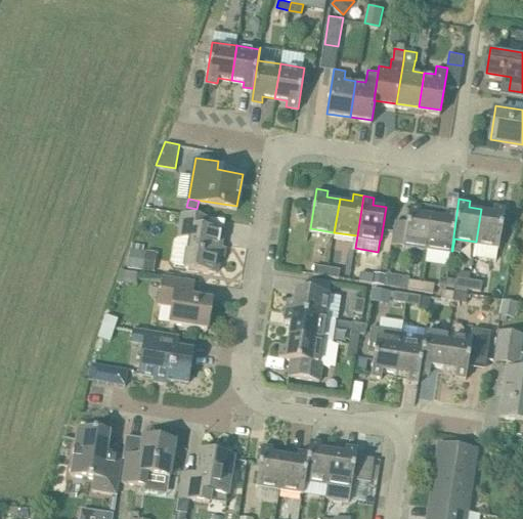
[(393,242),(428,247),(435,205),(423,203),(422,206),(410,204),(407,221),(396,219),(393,242)]
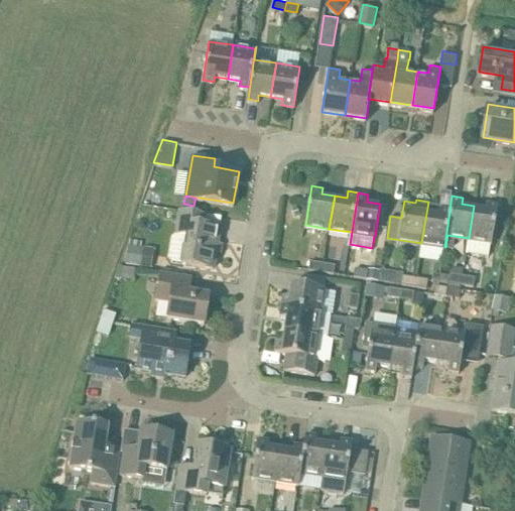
[(491,241),(492,242),(498,203),(488,201),(487,208),(474,206),(469,238),(467,250),(489,253),(491,241)]
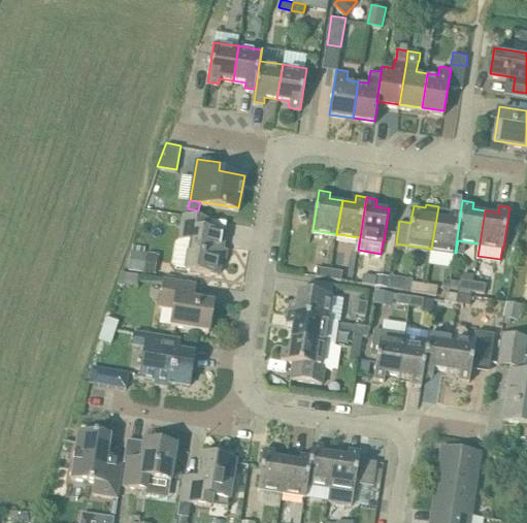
[(438,206),(431,249),(455,253),(461,209),(451,207),(451,208),(438,206)]
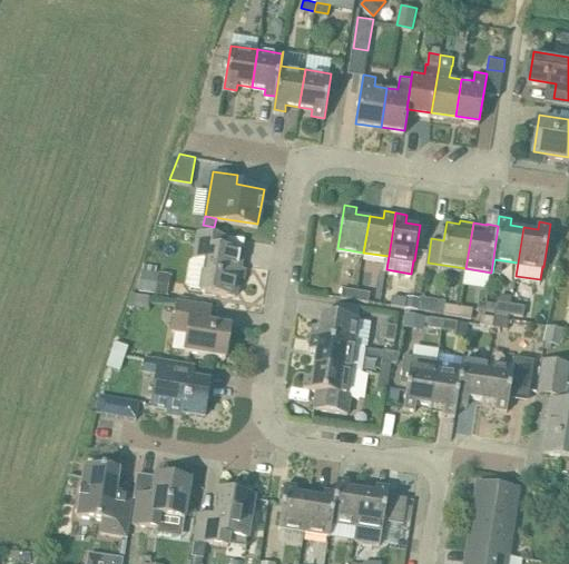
[(200,287),(236,293),(243,248),(225,246),(227,233),(198,228),(194,256),(205,257),(200,287)]
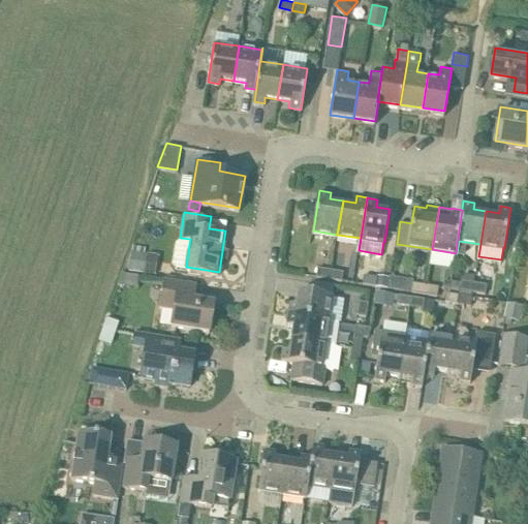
[(129,268),(144,271),(148,251),(133,248),(129,268)]
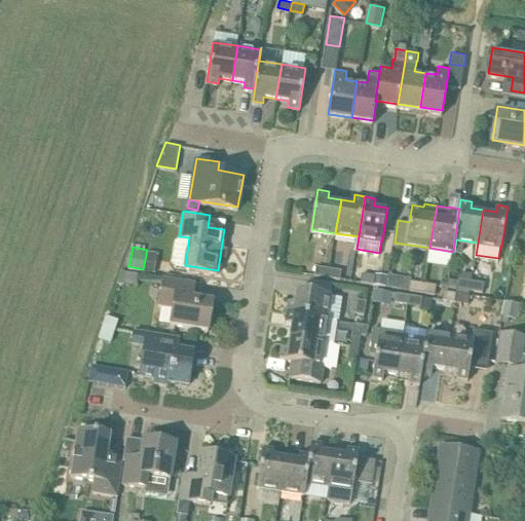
[(316,263),(315,272),(328,274),(329,265),(316,263)]
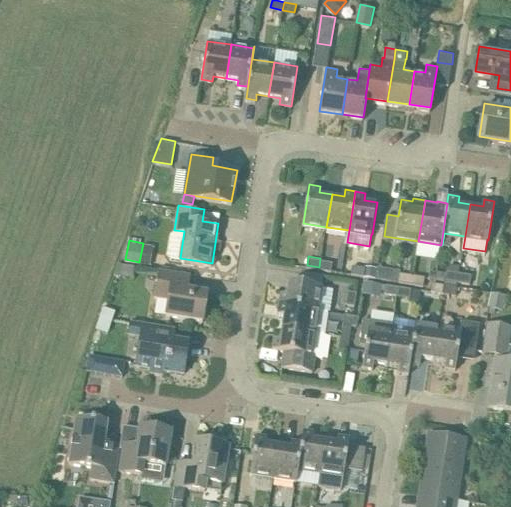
[(320,258),(319,267),(331,269),(333,260),(320,258)]
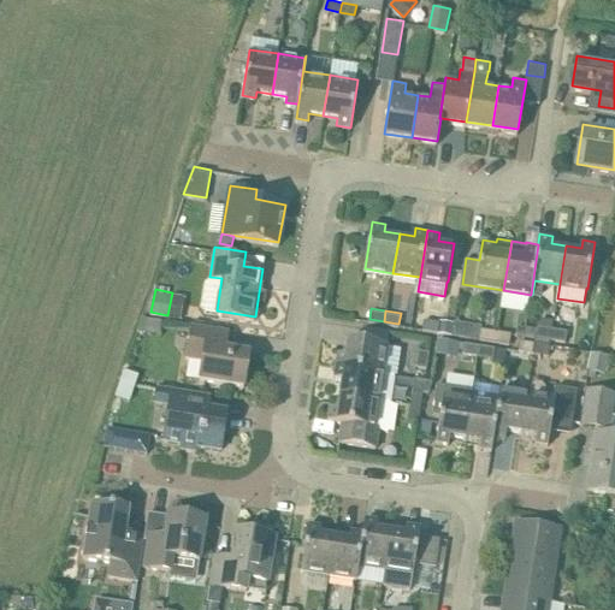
[(142,315),(137,330),(147,332),(147,331),(161,333),(163,320),(148,318),(142,315)]
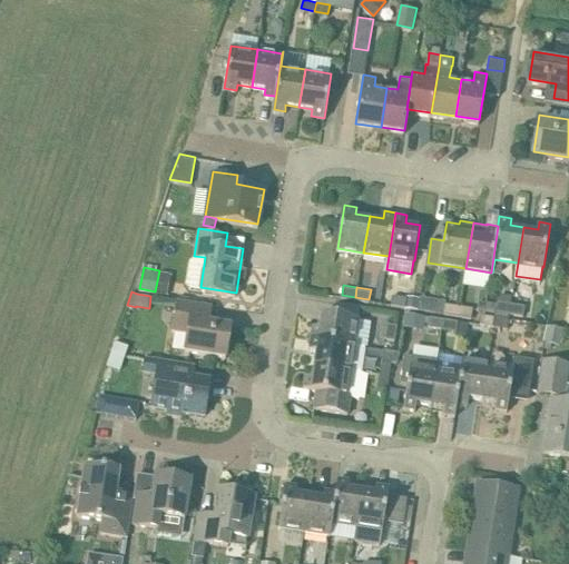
[(392,303),(405,304),(406,295),(393,292),(392,303)]
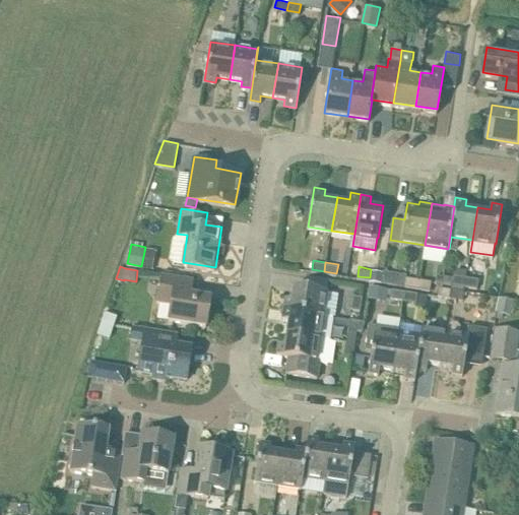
[(374,268),(372,278),(383,280),(384,270),(374,268)]
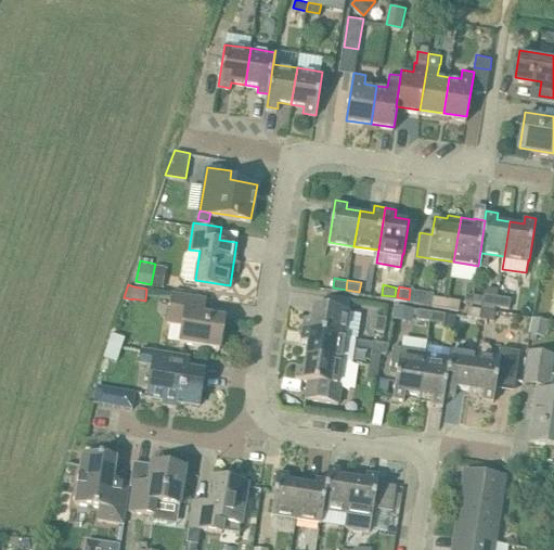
[(409,299),(434,303),(435,294),(436,291),(411,286),(409,299)]
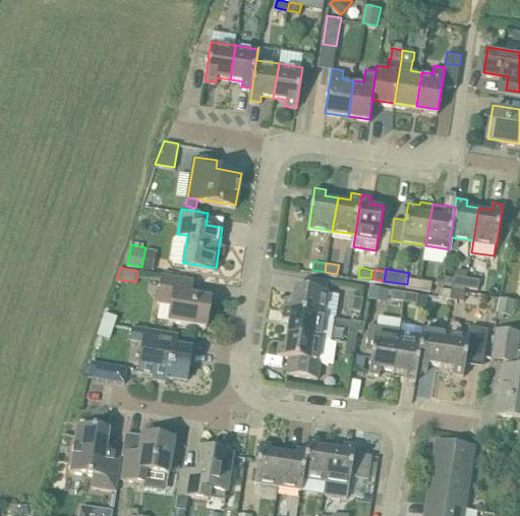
[(190,292),(192,277),(185,275),(162,272),(157,299),(171,301),(168,318),(207,323),(211,295),(190,292)]
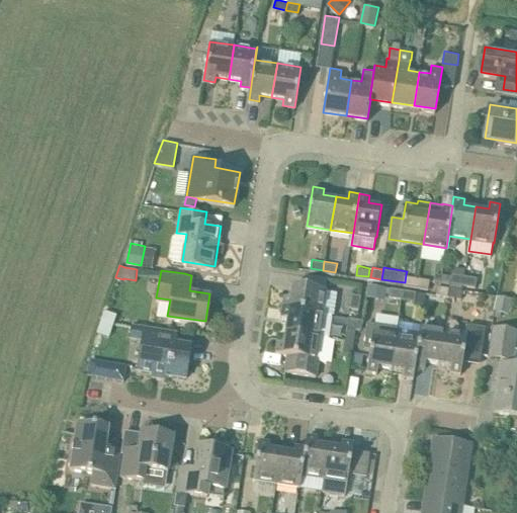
[(442,272),(440,281),(451,282),(451,280),(452,274),(442,272)]
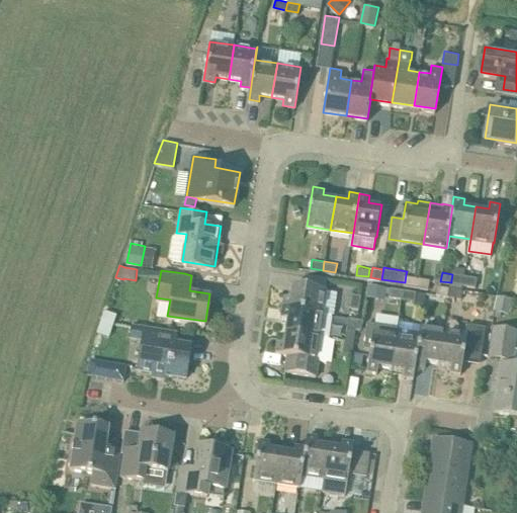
[(452,274),(451,280),(463,282),(464,274),(452,272),(452,274)]
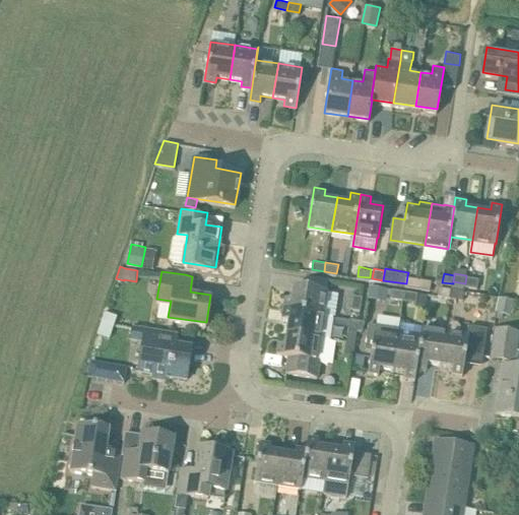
[(323,313),(326,291),(328,277),(310,274),(308,286),(296,284),(294,297),(285,296),(284,306),(323,313)]
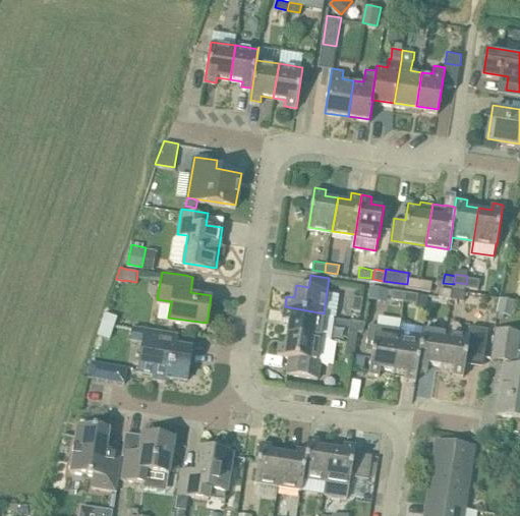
[(407,284),(407,285),(419,286),(420,278),(408,276),(407,284)]
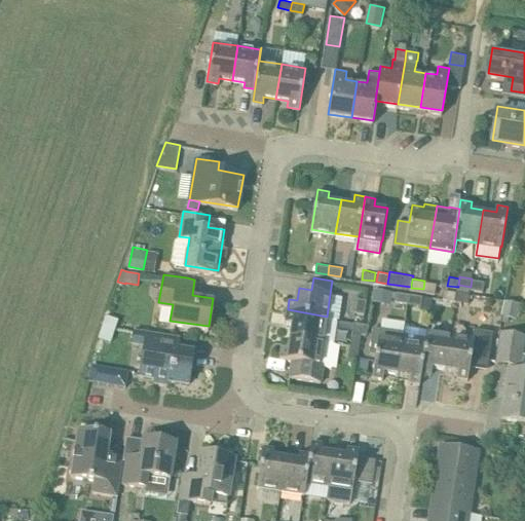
[(472,278),(471,287),(483,289),(484,280),(472,278)]
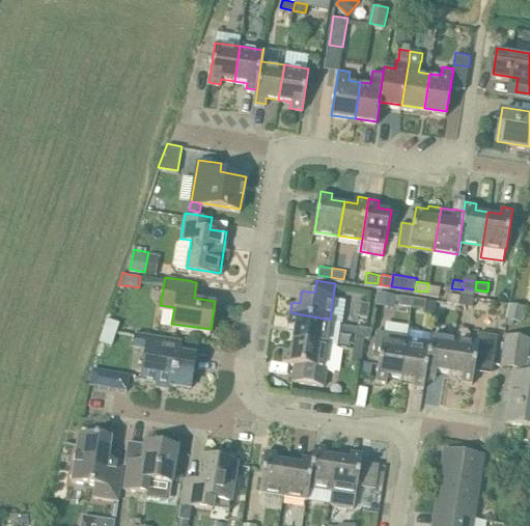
[(441,285),(428,283),(427,292),(440,294),(441,285)]
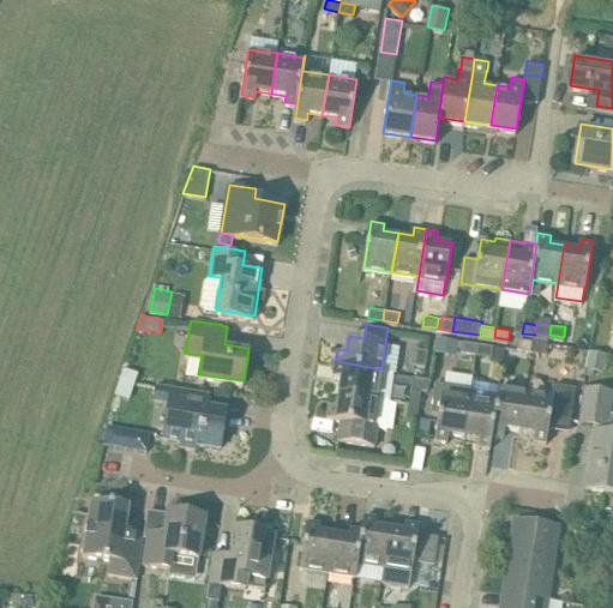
[(517,347),(530,349),(533,338),(520,337),(517,347)]
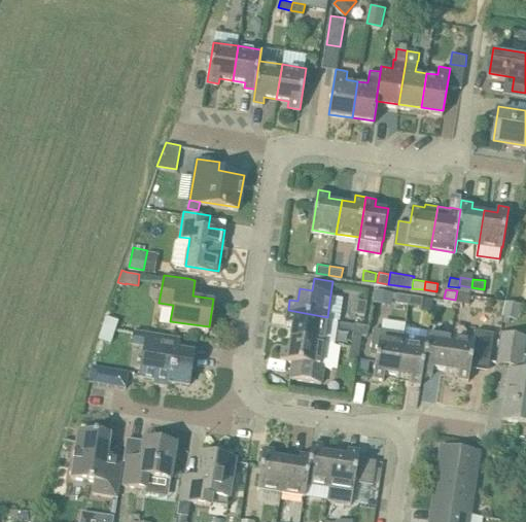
[(376,290),(374,304),(392,306),(394,293),(376,290)]
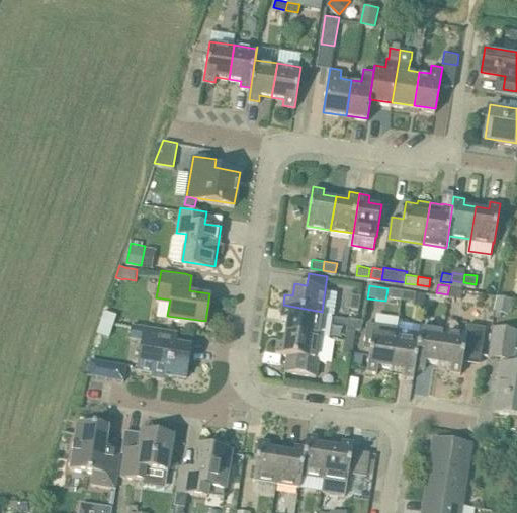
[(461,296),(462,288),(449,285),(447,294),(461,296)]
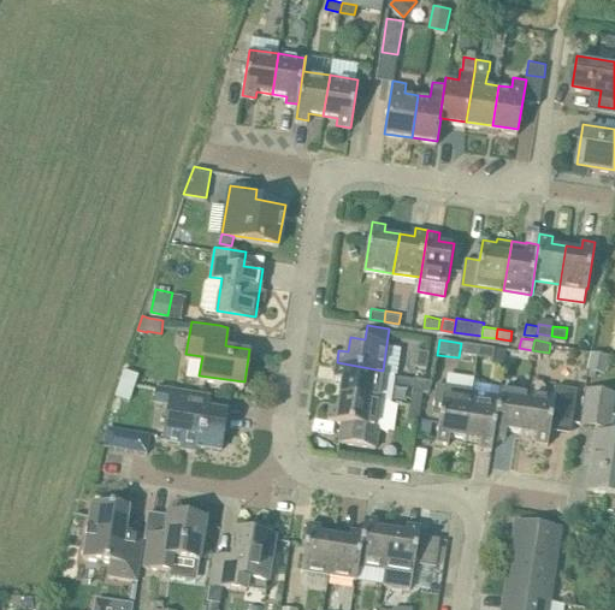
[(463,350),(478,353),(479,343),(466,341),(463,350)]
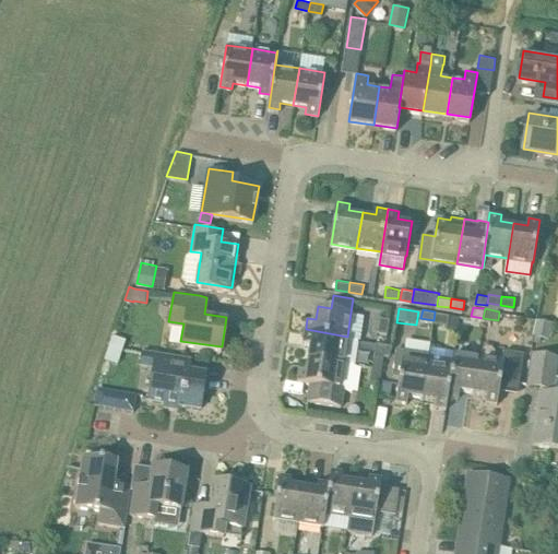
[(447,322),(449,314),(435,311),(434,320),(447,322)]
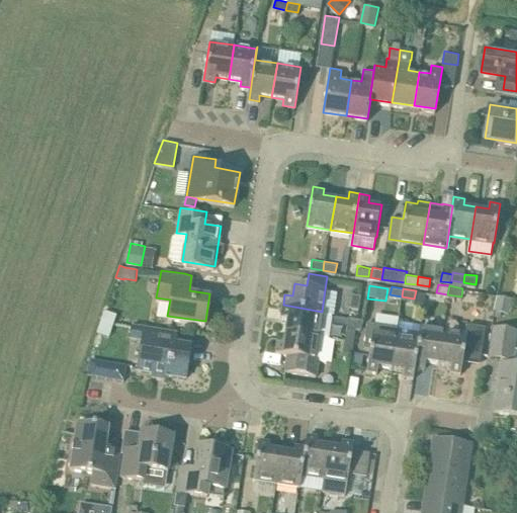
[(361,294),(353,293),(350,306),(359,308),(361,294)]
